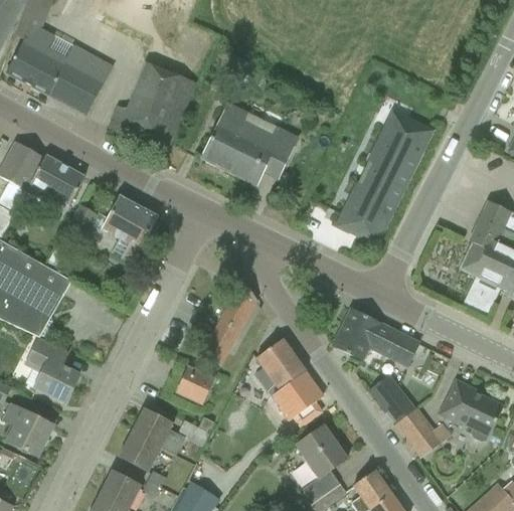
[(0,0),(0,47),(24,0),(0,0)]
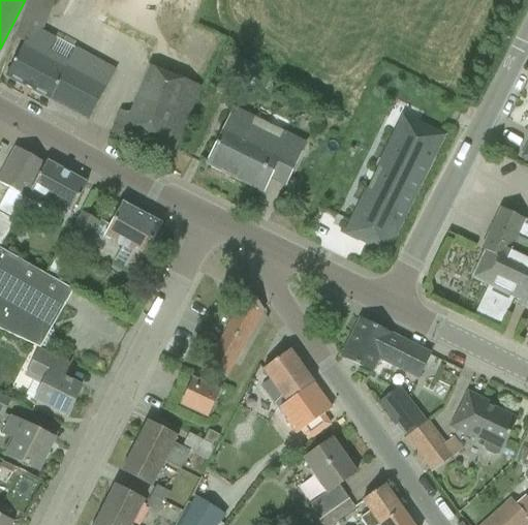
[(24,40),(16,55),(5,73),(50,97),(68,63),(66,62),(74,47),(41,27),(53,0),(29,0),(16,35),(24,40)]
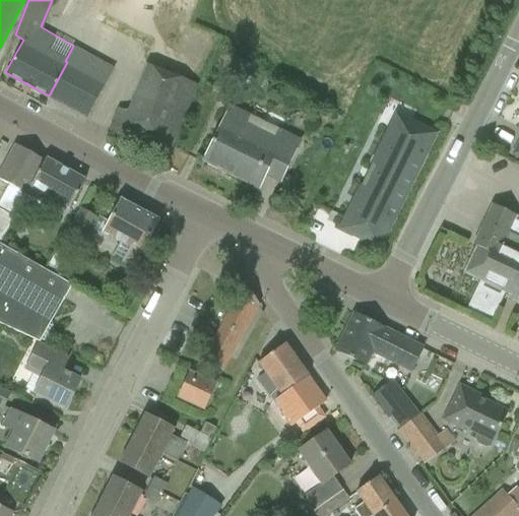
[(67,62),(49,95),(86,116),(113,67),(73,46),(65,61),(67,62)]
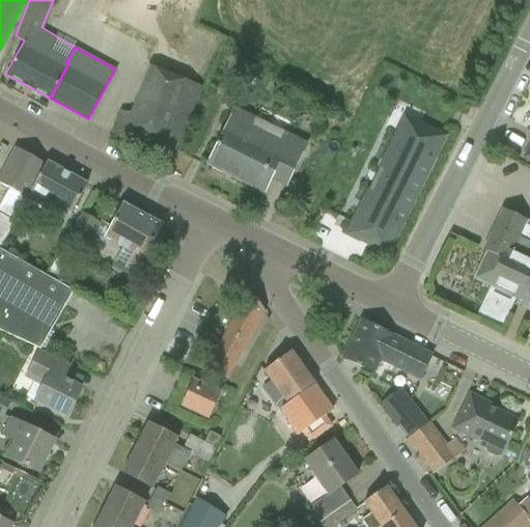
[(120,109),(112,131),(170,162),(178,143),(189,116),(137,95),(130,113),(120,109)]
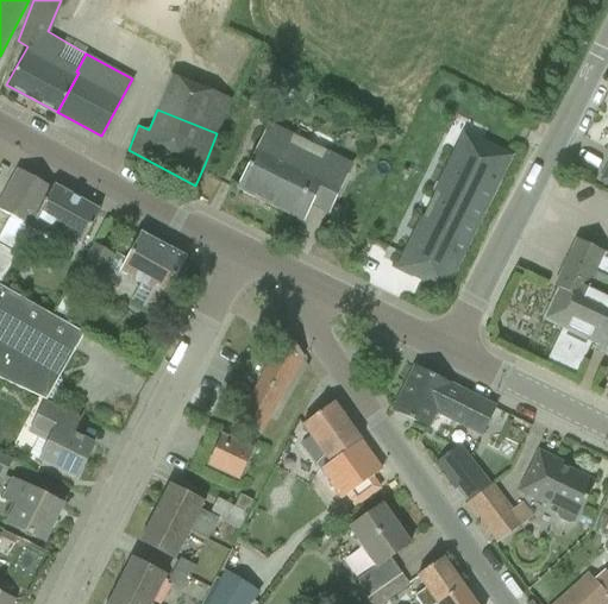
[(269,120),(246,165),(236,187),(267,201),(277,180),(283,182),(289,170),(293,172),(309,140),(269,120)]
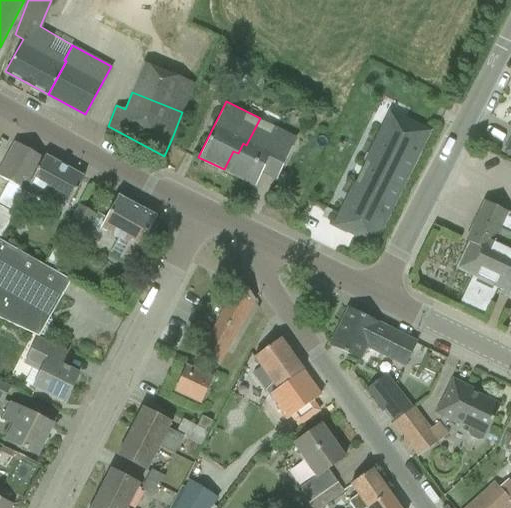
[(429,128),(402,115),(391,139),(378,133),(366,158),(372,161),(360,185),(354,182),(334,223),(373,243),(429,128)]
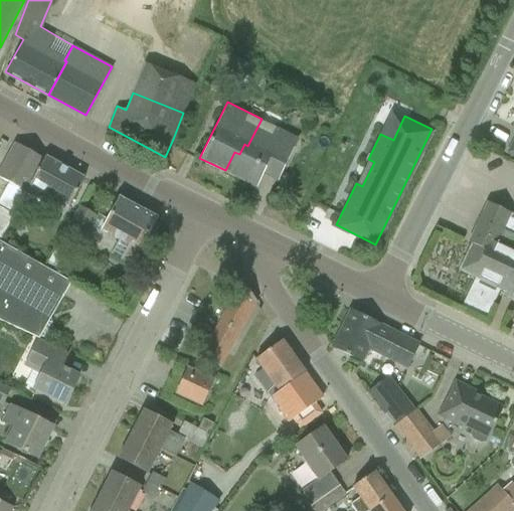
[(234,152),(225,170),(255,185),(263,171),(277,178),(297,137),(262,119),(247,146),(244,144),(239,154),(234,152)]
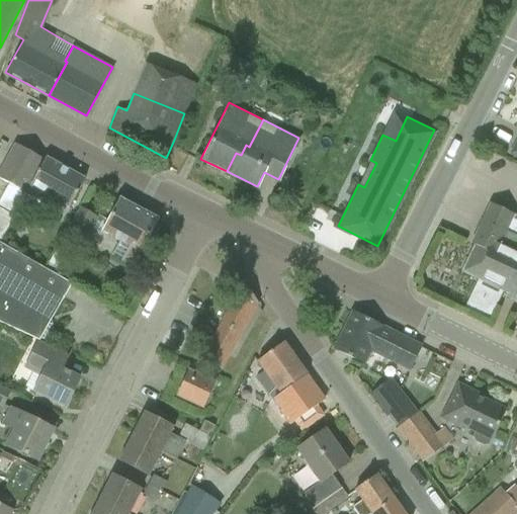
[(0,178),(8,183),(0,196),(0,206),(14,215),(26,191),(45,159),(44,159),(14,143),(0,168),(0,178)]
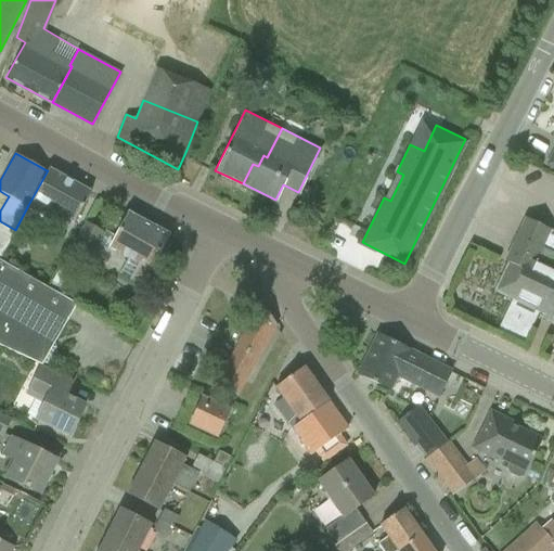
[(48,170),(28,205),(44,214),(49,207),(74,221),(91,190),(49,167),(47,170),(48,170)]
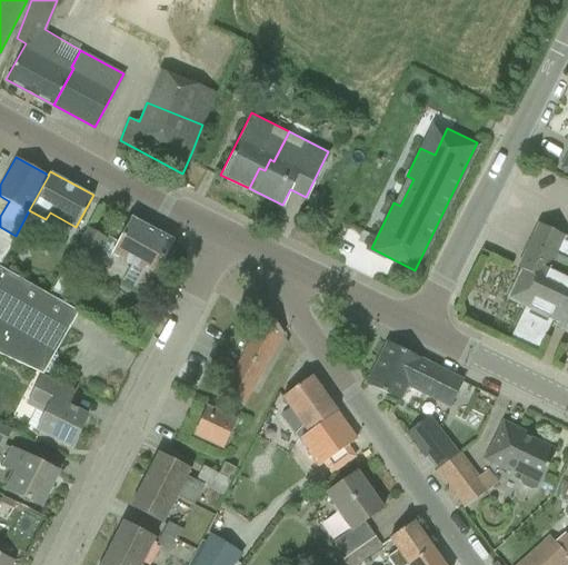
[(132,216),(121,236),(112,253),(131,263),(121,279),(145,291),(173,239),(132,216)]
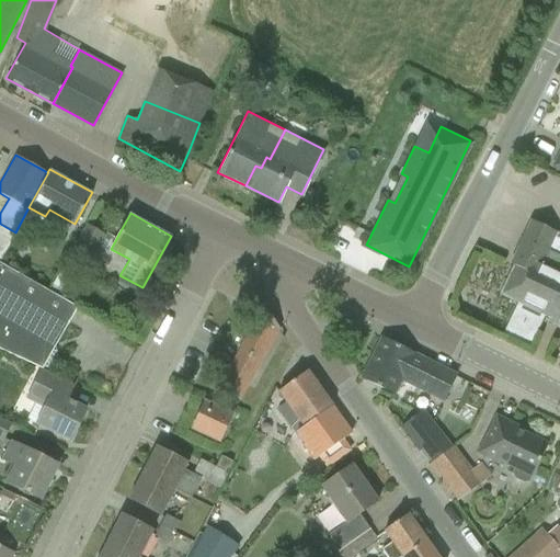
[(559,231),(530,218),(511,261),(513,262),(499,292),(549,316),(547,319),(558,324),(559,322),(559,231)]
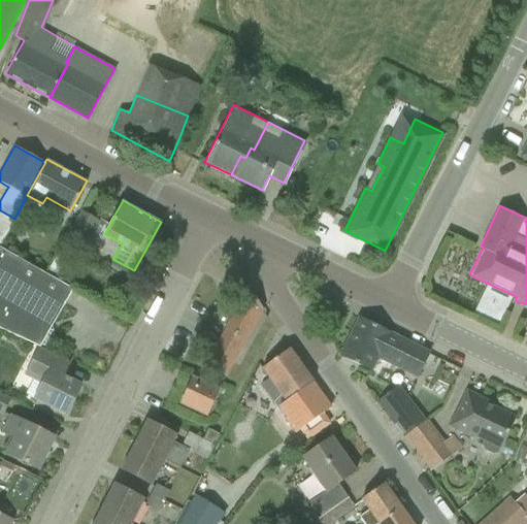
[(81,208),(65,237),(85,249),(101,220),(81,208)]
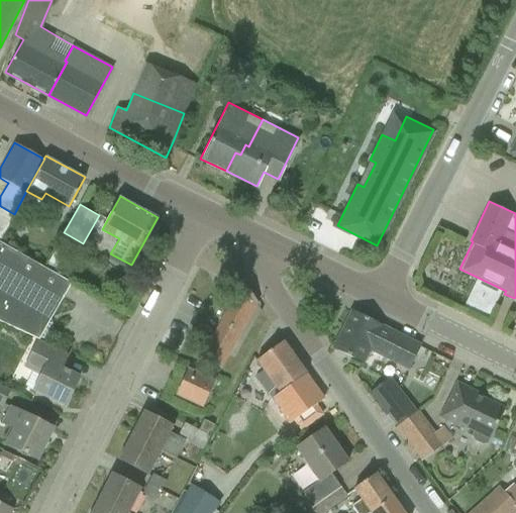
[(0,206),(0,238),(14,214),(0,206)]
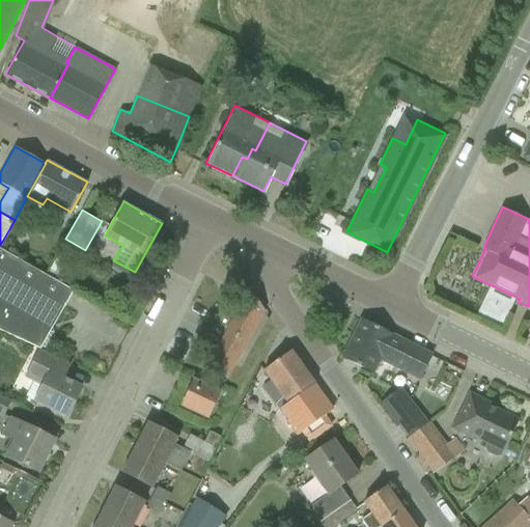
[(0,328),(40,347),(74,288),(0,246),(0,328)]
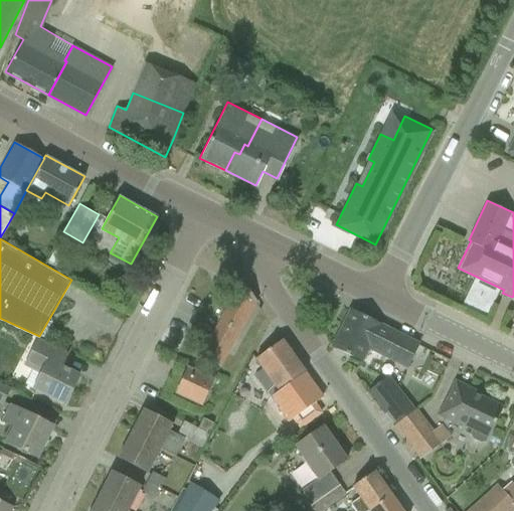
[(241,280),(238,285),(201,353),(220,363),(255,301),(241,280)]
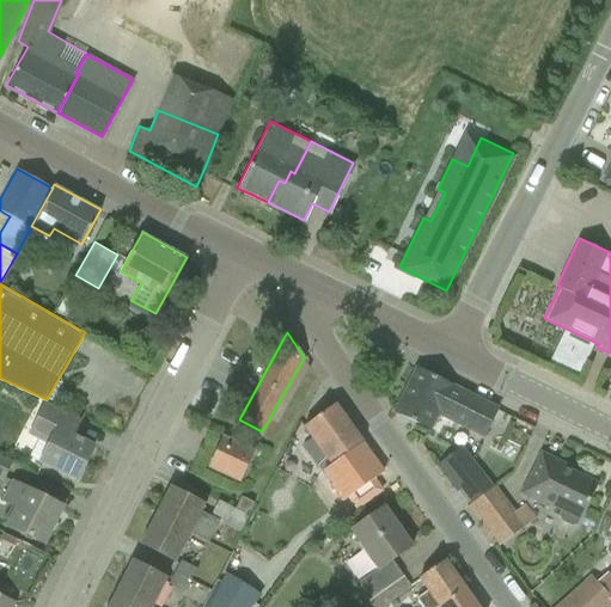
[(498,406),(416,366),(395,409),(431,427),(438,411),(453,420),(454,418),(484,434),(498,406)]
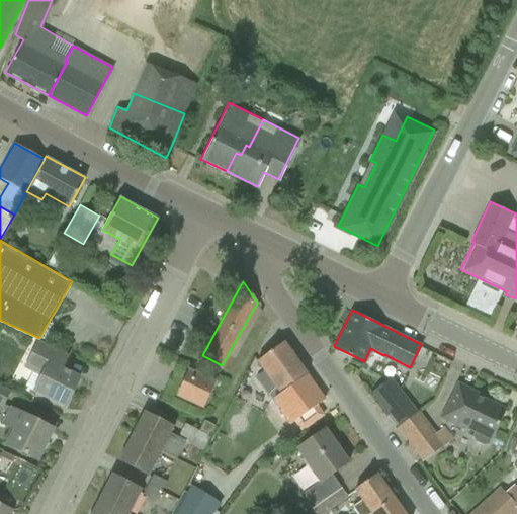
[(68,353),(39,339),(26,365),(41,373),(34,390),(65,405),(79,375),(61,366),(68,353)]
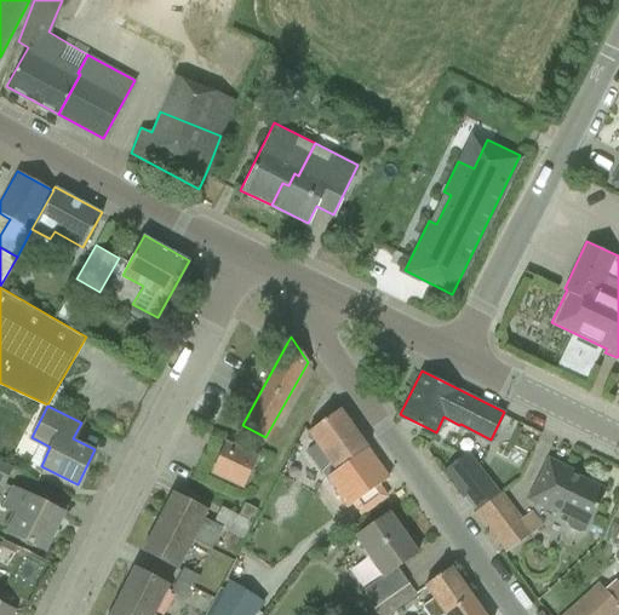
[(313,443),(307,448),(321,469),(326,476),(348,505),(389,476),(367,446),(339,407),(320,421),(308,430),(314,438),(311,440),(313,443)]
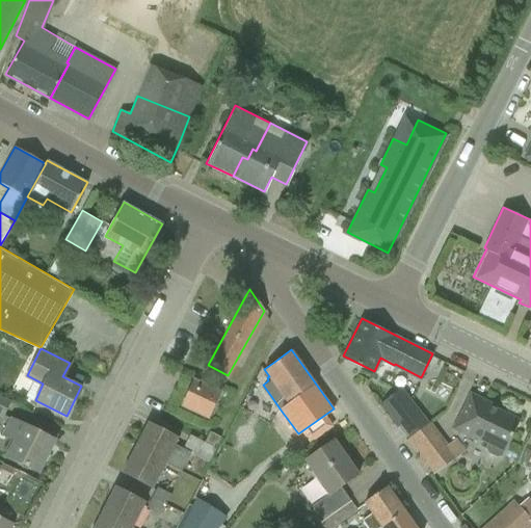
[(194,378),(183,404),(208,416),(219,391),(194,378)]
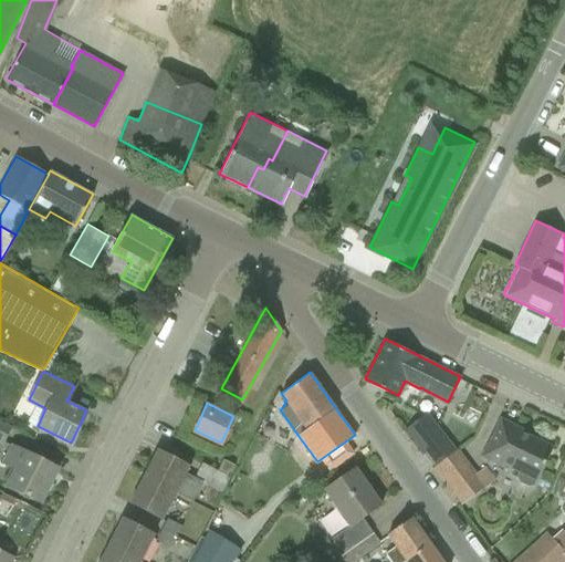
[(426,412),(407,427),(405,429),(433,466),(454,449),(426,412)]
